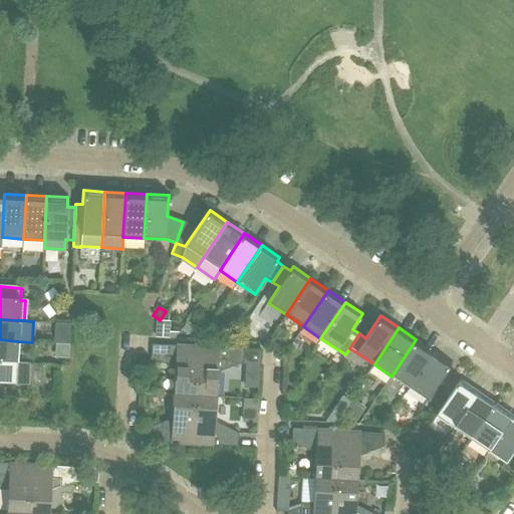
[(0,360),(17,362),(18,341),(0,339),(0,360)]
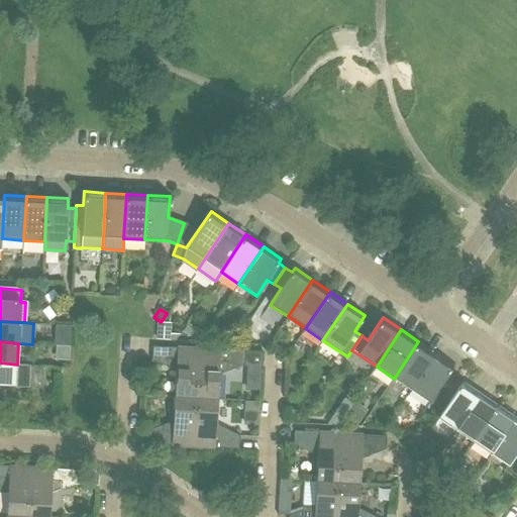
[(411,390),(435,353),(418,341),(394,379),(411,390)]
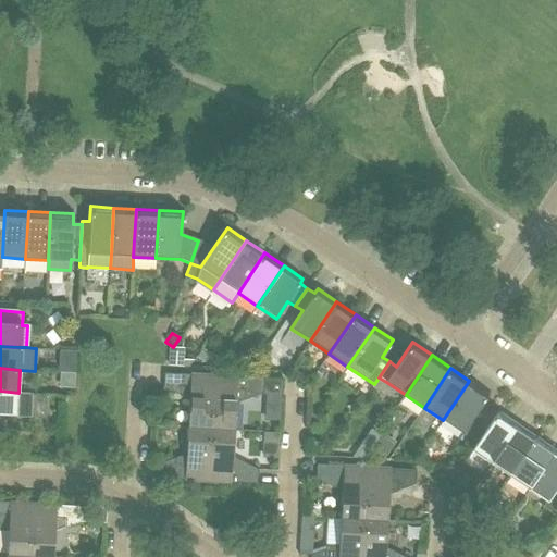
[(211,429),(214,375),(163,372),(163,387),(180,395),(189,396),(187,428),(211,429)]
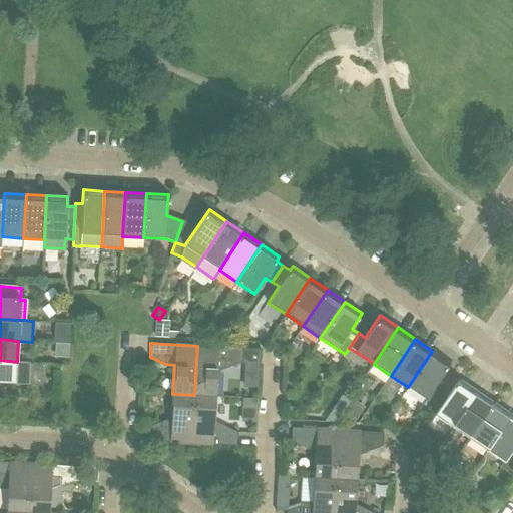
[(194,395),(215,396),(216,367),(226,368),(241,362),(242,348),(197,346),(194,395)]
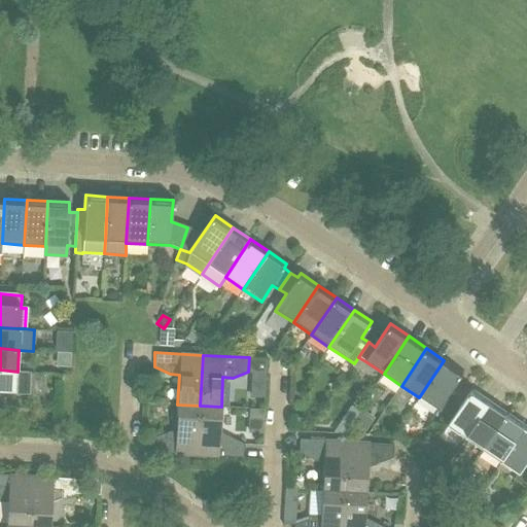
[(444,360),(419,397),(436,410),(462,373),(444,360)]
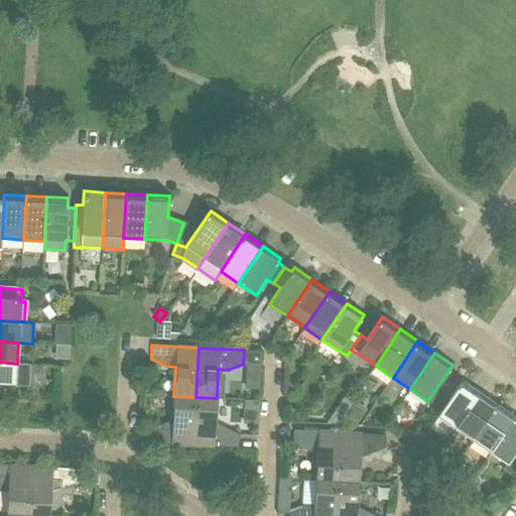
[(17,365),(17,364),(0,362),(0,384),(15,386),(15,387),(27,388),(29,365),(17,365)]
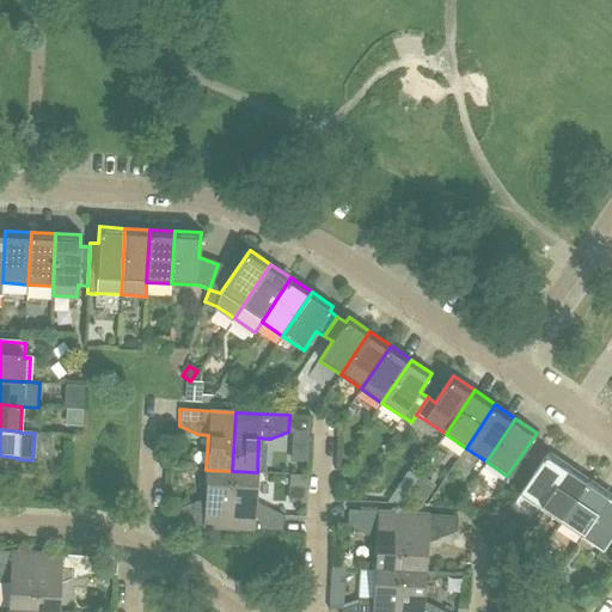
[(538,509),(568,465),(546,452),(518,495),(538,509)]
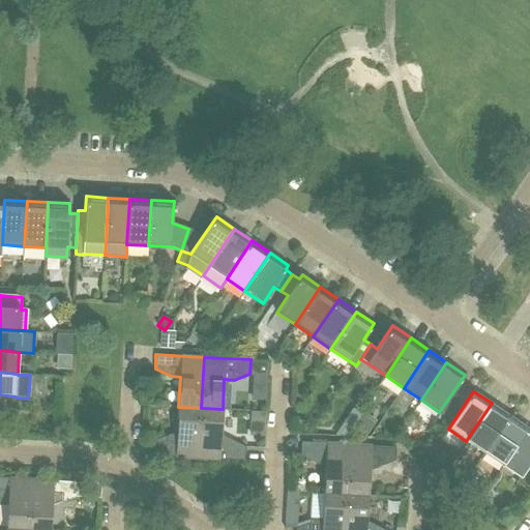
[(484,453),(509,415),(492,403),(466,441),(484,453)]
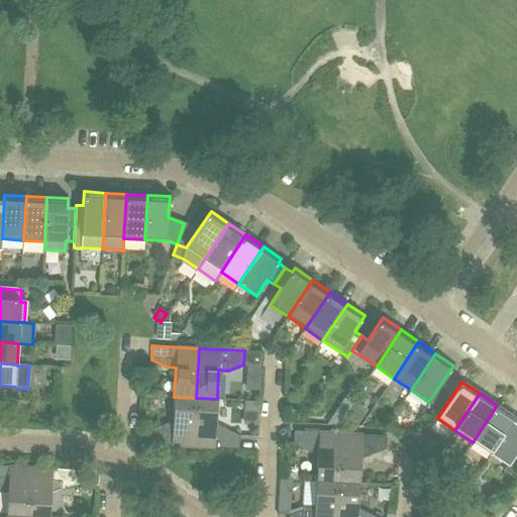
[(194,446),(196,398),(174,397),(173,425),(163,424),(147,430),(146,443),(194,446)]
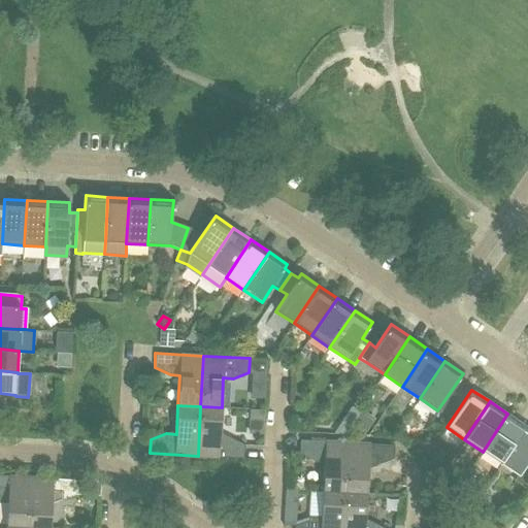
[(220,436),(222,407),(200,406),(198,456),(244,459),(245,444),(230,437),(220,436)]
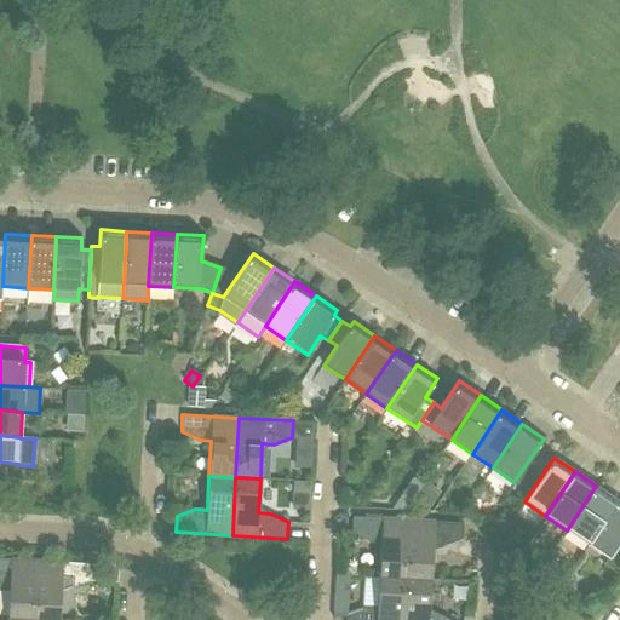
[(587,544),(616,500),(596,486),(567,530),(587,544)]
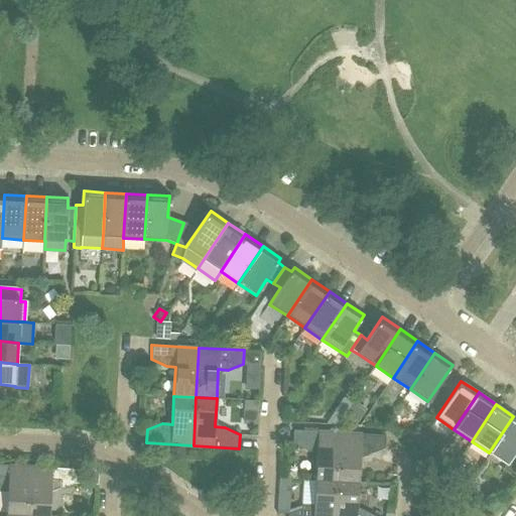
[(515,417),(513,416),(489,453),(507,465),(515,450),(515,417)]
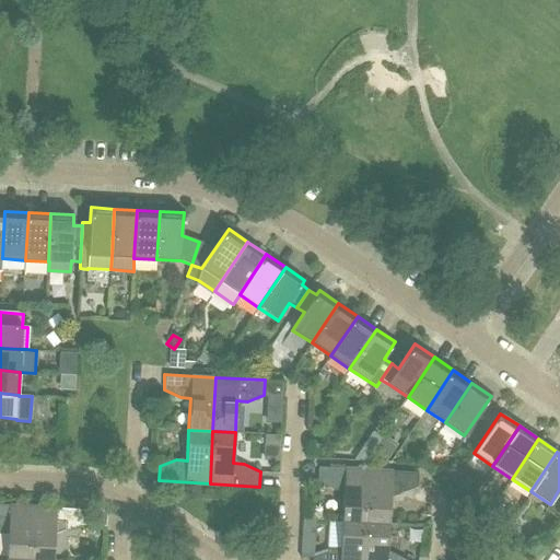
[(365,522),(369,469),(318,467),(317,481),(334,489),(345,490),(342,521),(365,522)]
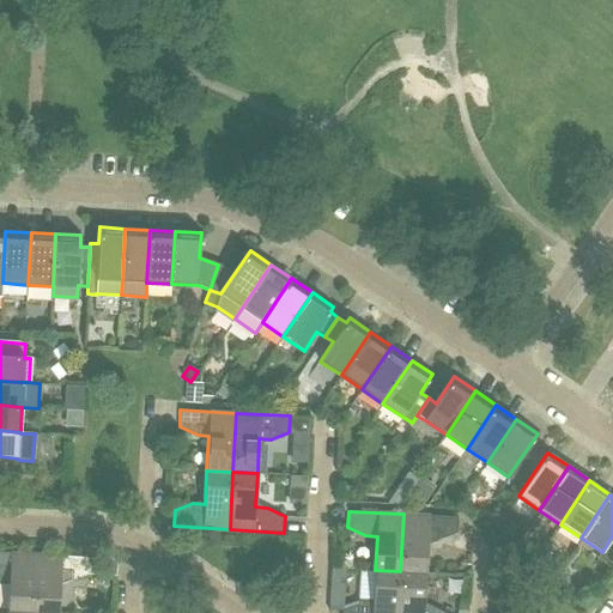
[(400,571),(426,572),(428,539),(439,540),(459,533),(459,516),(404,514),(400,571)]
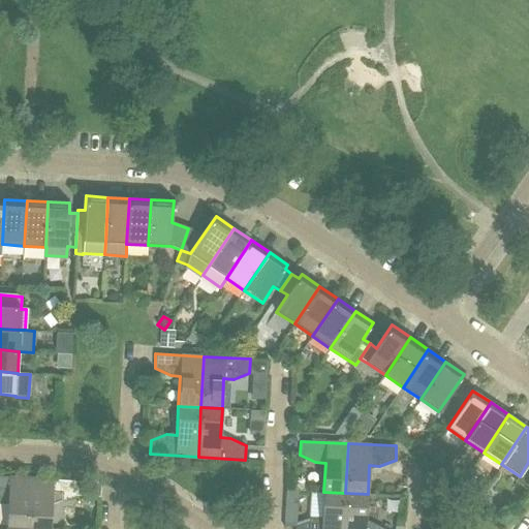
[(30,528),(33,478),(0,476),(0,501),(8,502),(6,527),(30,528)]
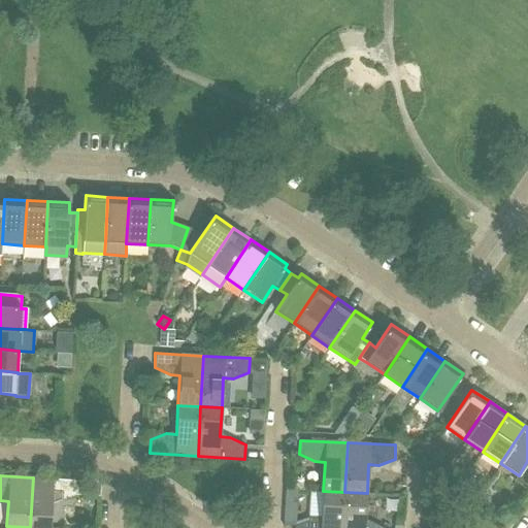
[(30,527),(37,527),(50,527),(52,499),(61,500),(77,494),(78,480),(33,477),(30,527)]
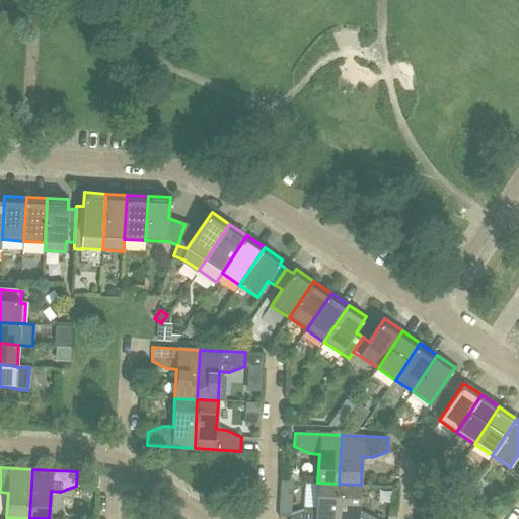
[(337,518),(339,484),(317,483),(315,512),(305,511),(290,517),(290,518),(337,518)]
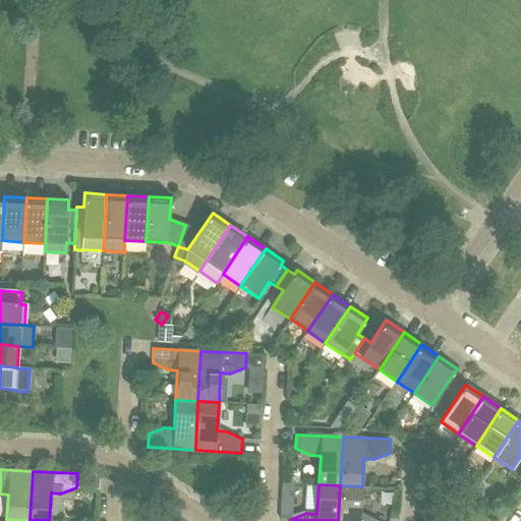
[(360,516),(362,486),(340,485),(338,520),(379,520),(369,517),(360,516)]
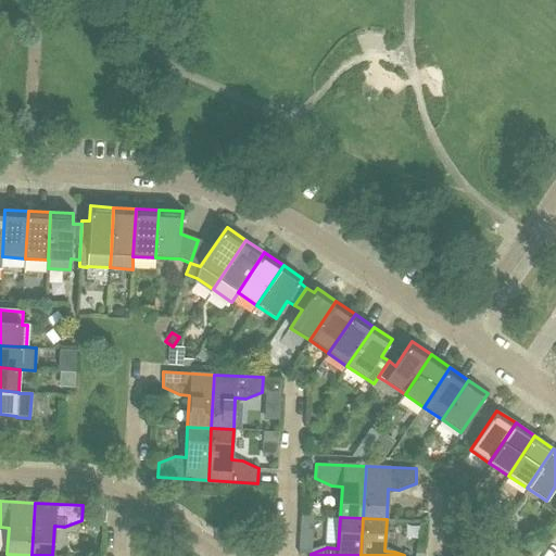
[(298,548),(312,550),(313,538),(299,536),(298,548)]
